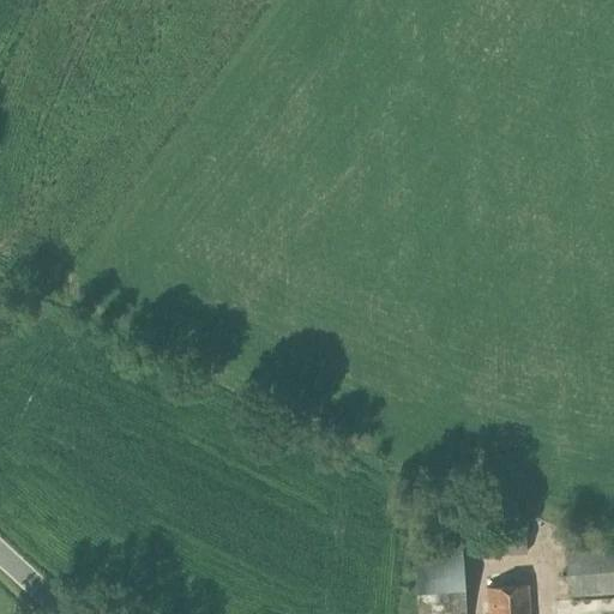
[(613,545),(596,547),(595,533),(565,535),(565,549),(569,596),(613,593),(613,545)]
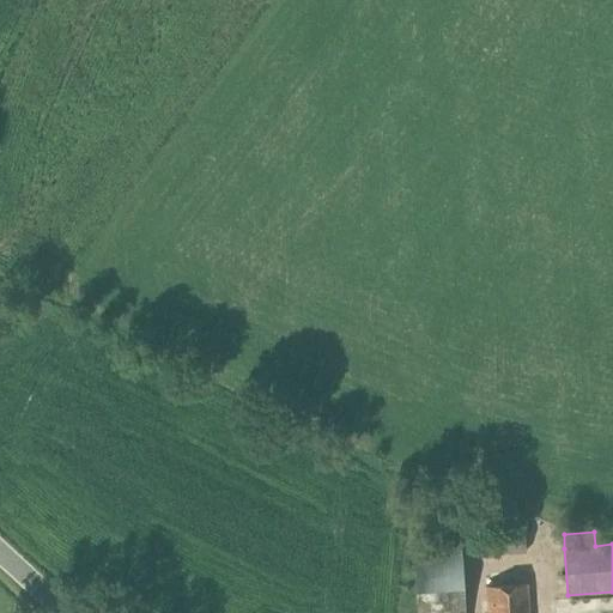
[(466,612),(461,538),(413,541),(417,612),(466,612)]
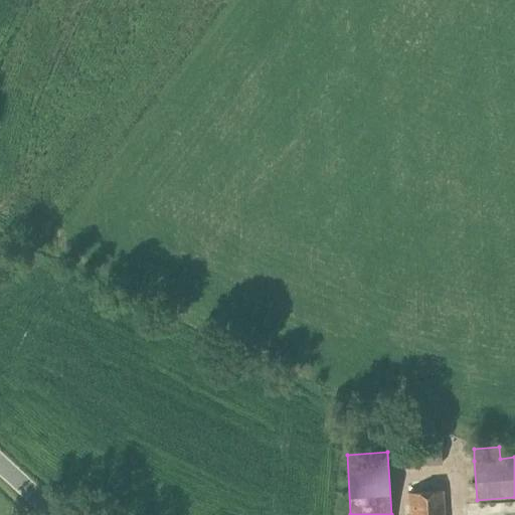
[(445,514),(444,491),(408,493),(409,514),(445,514)]
